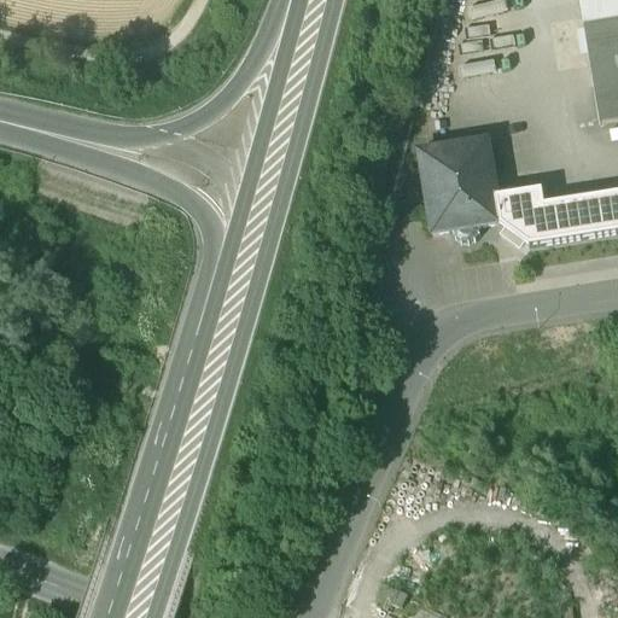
[(617,0),(590,0),(578,3),(583,30),(617,24),(617,0)]
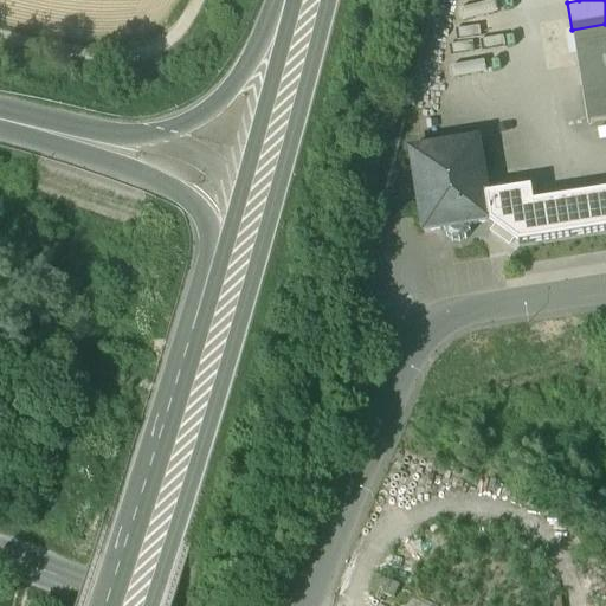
[(605,24),(572,30),(587,126),(605,122),(605,24)]
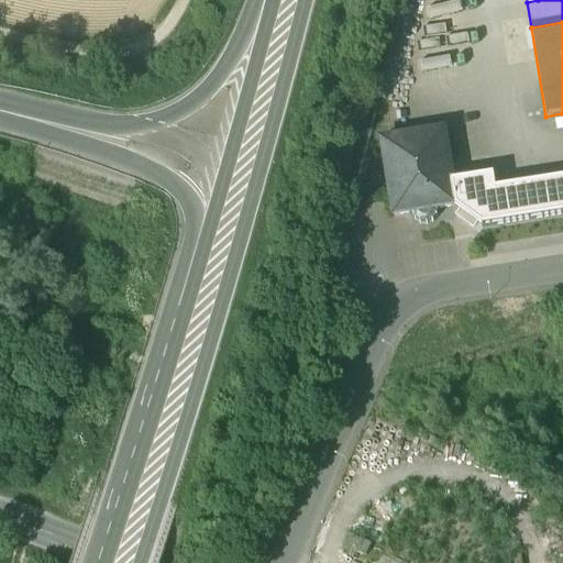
[(444,132),(382,142),(393,218),(411,216),(438,211),(455,208),(451,176),(444,132)]
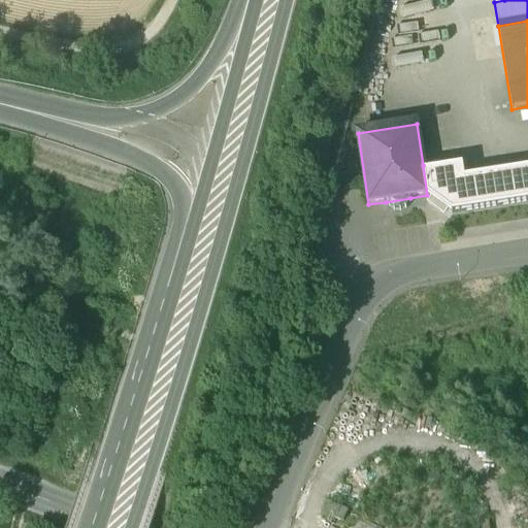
[(458,159),(423,165),(427,195),(446,207),(527,194),(527,161),(460,172),(458,159)]
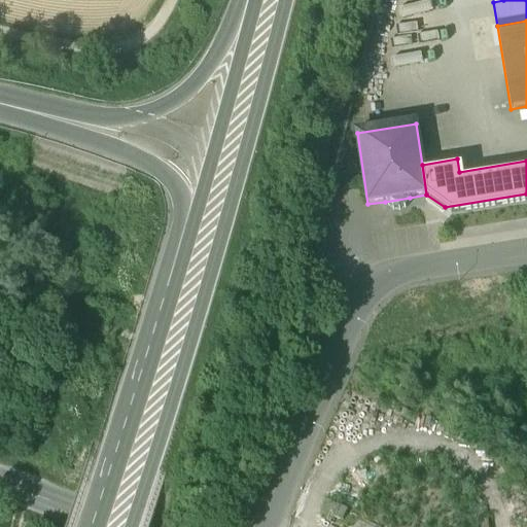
[(410,198),(385,202),(386,203),(388,207),(388,208),(389,208),(393,211),(393,212),(394,211),(398,212),(399,212),(399,211),(405,209),(405,210),(406,209),(408,205),(409,205),(409,204),(409,199),(410,199),(410,198)]
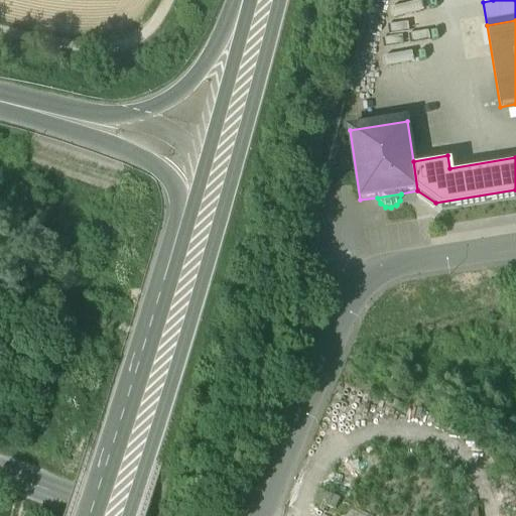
[(323,491),(316,505),(328,509),(333,496),(323,491)]
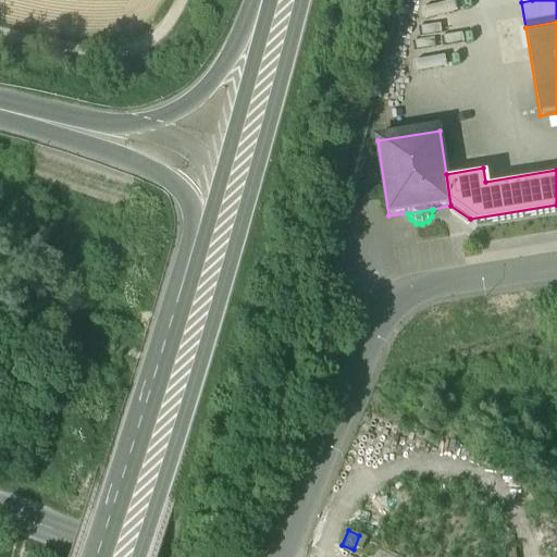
All buildings are outlined.
